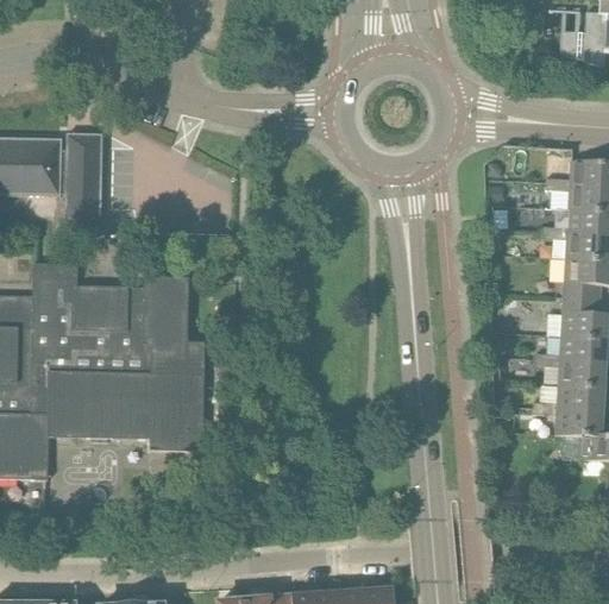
[(598,0),(598,12),(585,11),(584,32),(575,31),(572,58),(603,65),(604,64),(604,51),(608,51),(608,0),(598,0)]
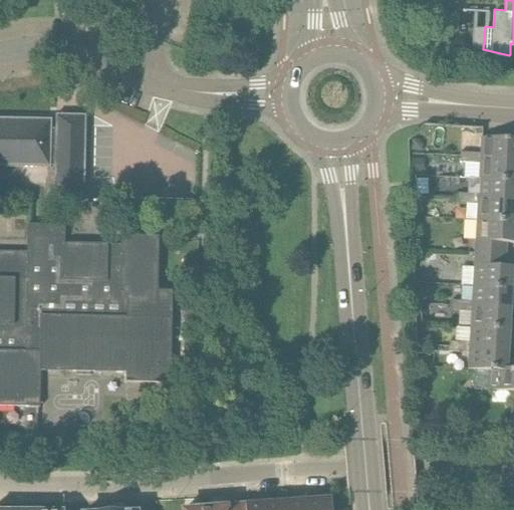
[(54,185),(84,185),(86,112),(56,112),(55,126),(52,126),(51,116),(0,115),(0,164),(51,166),(51,163),(55,163),(54,185)]
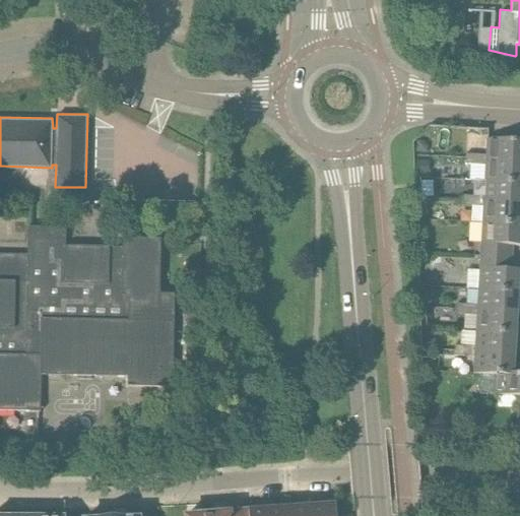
[(486,157),(519,158),(519,137),(489,136),(488,152),(486,157)]
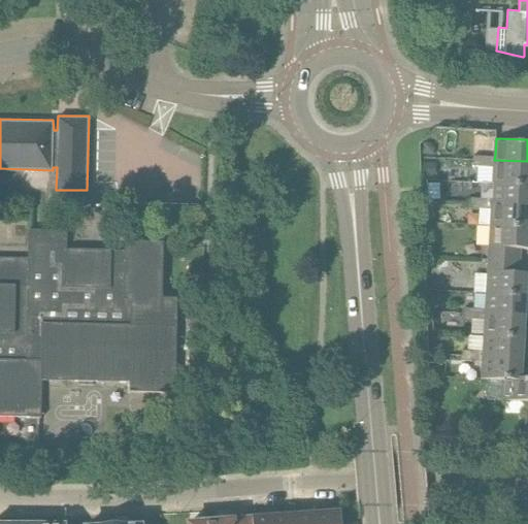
[(484,164),(484,154),(473,154),(472,164),(484,164)]
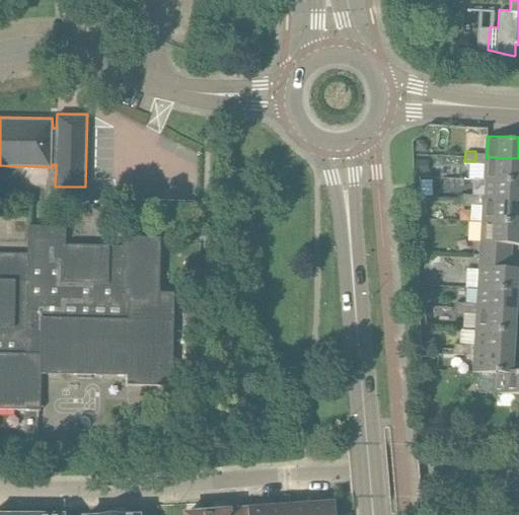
[(485,177),(518,179),(518,158),(486,157),(487,152),(475,151),(475,161),(486,162),(485,177)]
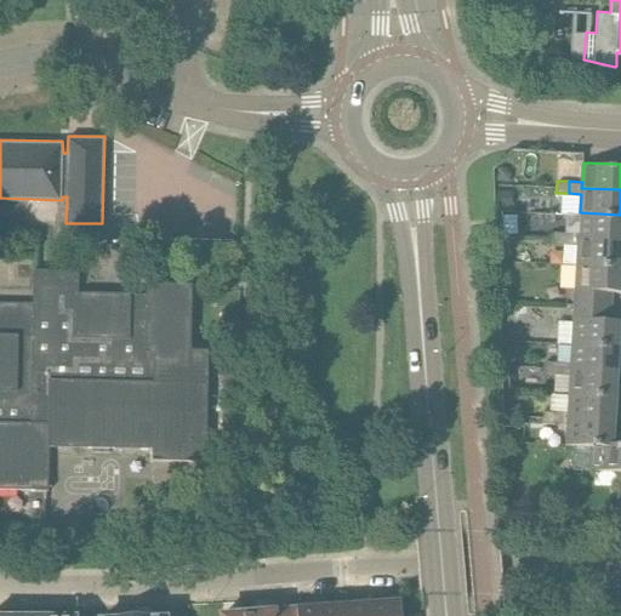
[(579,238),(620,239),(620,215),(580,212),(579,232),(579,238)]
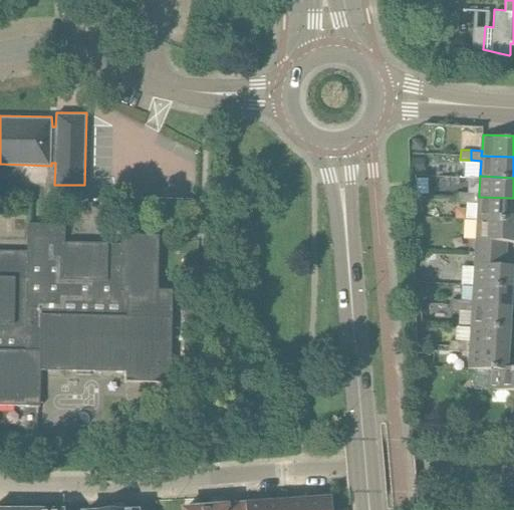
[(468,201),(469,191),(458,190),(458,200),(468,201)]
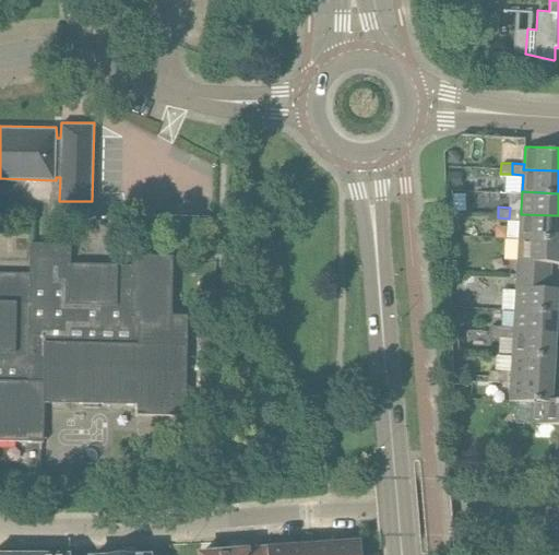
[(520,236),(558,238),(558,215),(521,214),(521,209),(510,208),(509,219),(521,220),(520,236)]
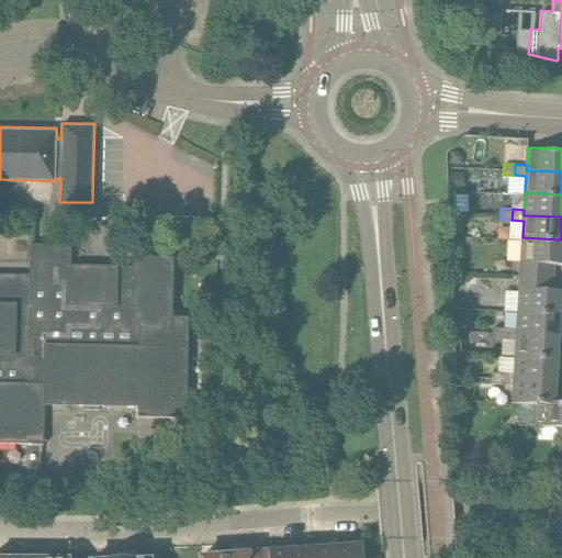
[(520,274),(553,276),(554,263),(561,263),(561,240),(523,237),(520,274)]
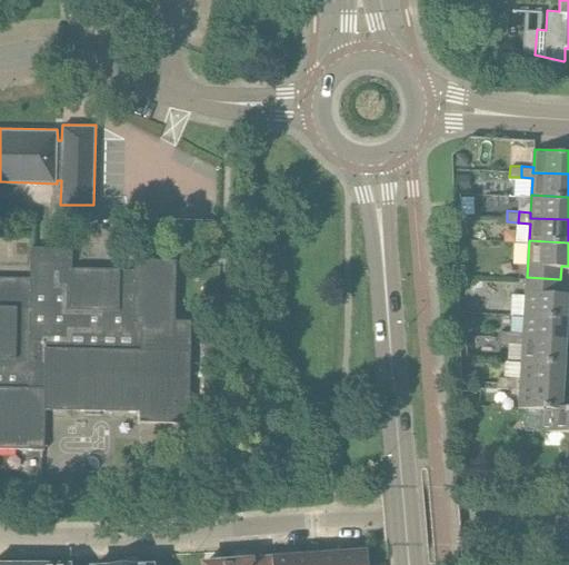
[(45,408),(140,409),(140,420),(189,420),(191,319),(175,319),(176,259),(135,258),(135,278),(119,278),(119,268),(72,267),(72,247),(31,247),(31,277),(0,275),(0,446),(43,448),(45,408)]
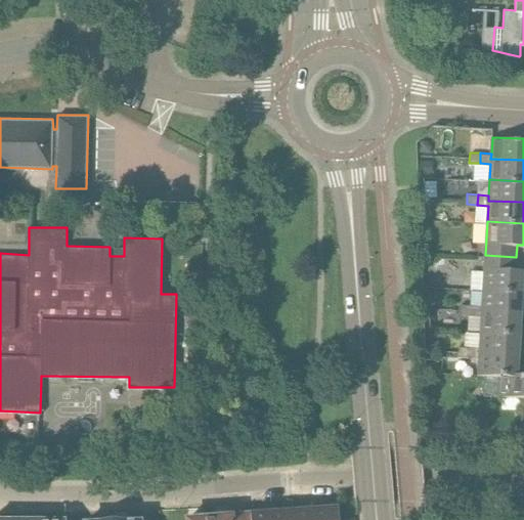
[(483,287),(523,289),(523,269),(515,269),(516,257),(485,255),(483,287)]
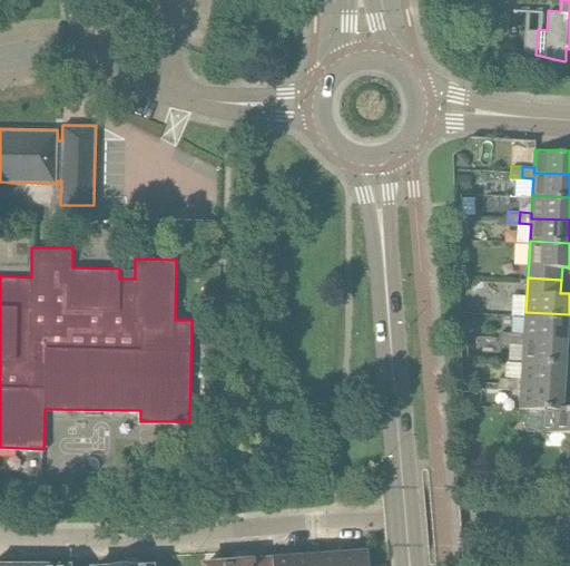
[(524,337),(568,340),(569,314),(526,312),(524,331),(524,337)]
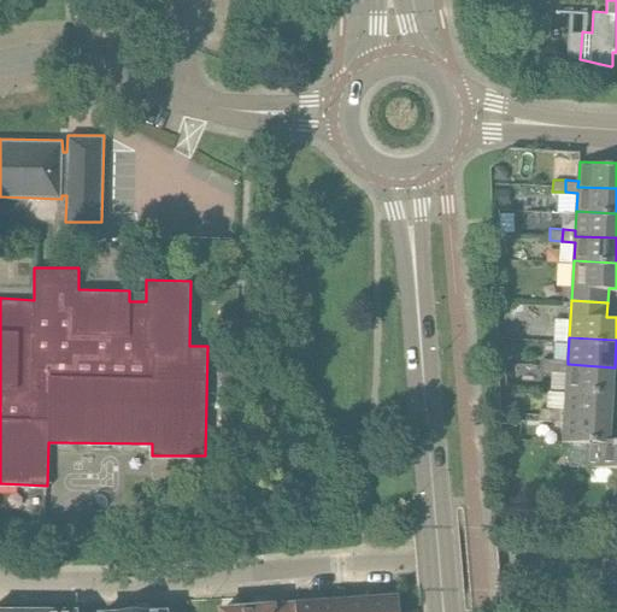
[(554,370),(556,358),(542,357),(542,369),(554,370)]
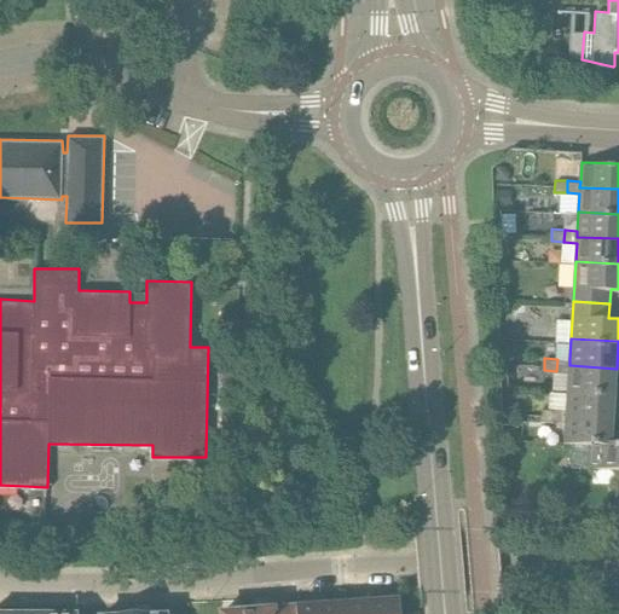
[(568,391),(615,393),(617,369),(570,365),(570,359),(557,359),(556,371),(568,372),(568,391)]
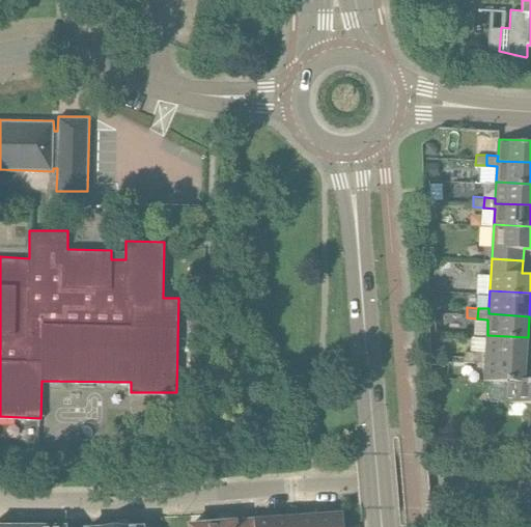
[(485,356),(526,359),(528,337),(487,335),(486,351),(485,356)]
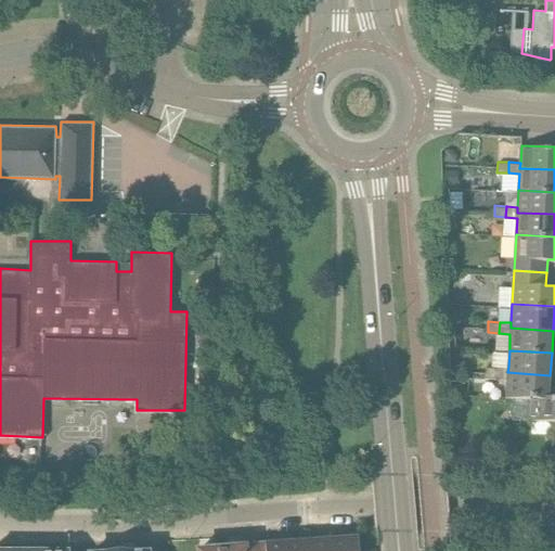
[(497,377),(498,367),(486,366),(485,376),(497,377)]
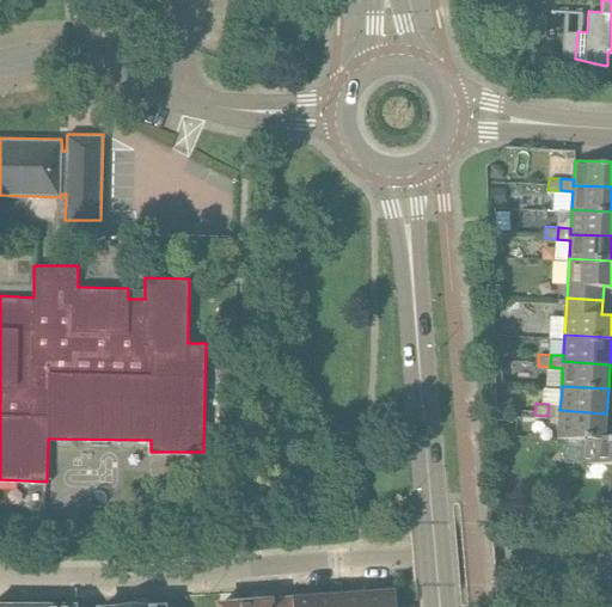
[(605,437),(605,436),(606,414),(560,410),(561,404),(549,404),(548,416),(560,416),(558,436),(582,437),(582,436),(605,437)]
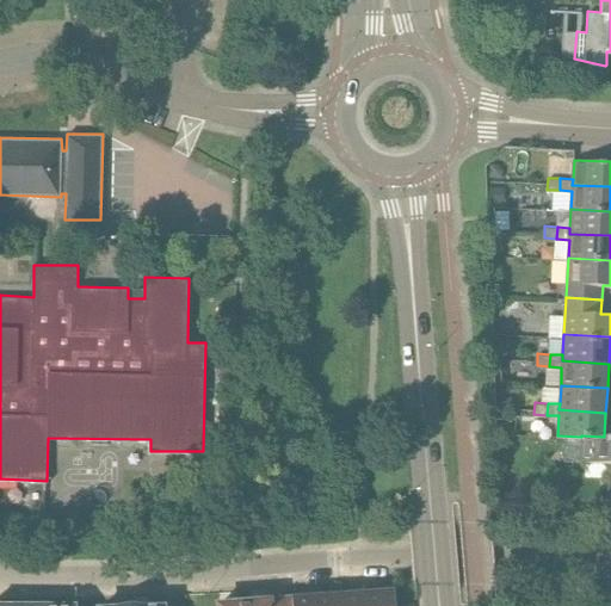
[(581,436),(581,437),(580,461),(610,462),(610,436),(604,436),(604,437),(581,436)]
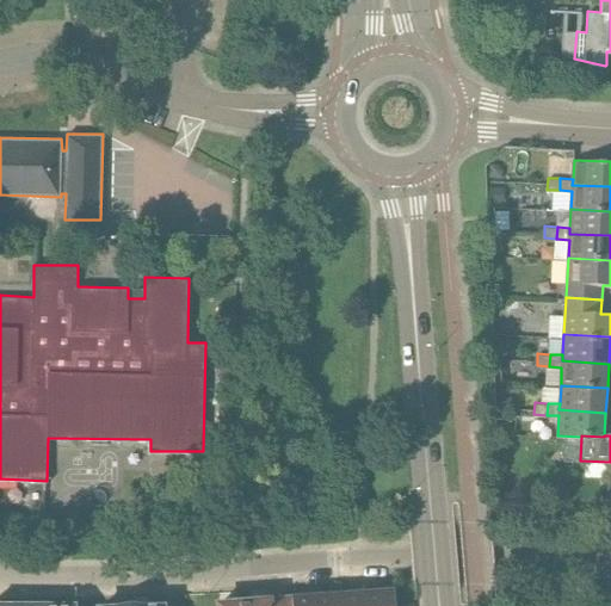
[(344,592),(345,605),(396,605),(395,587),(344,592)]
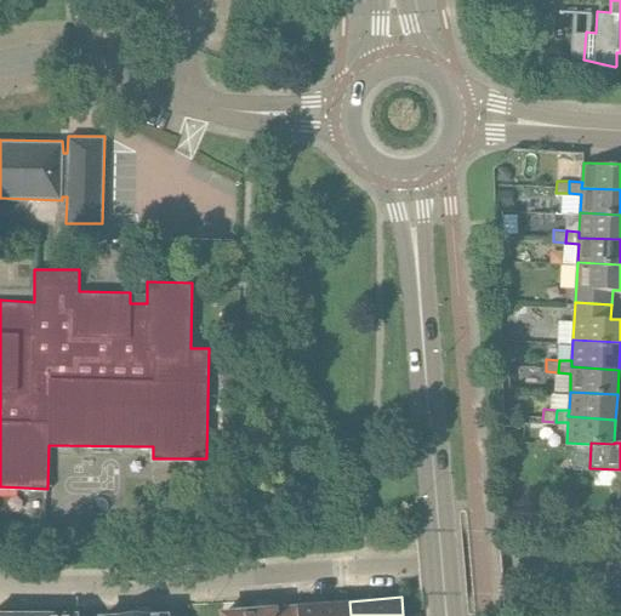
[(351,615),(349,602),(297,605),(297,615),(351,615)]
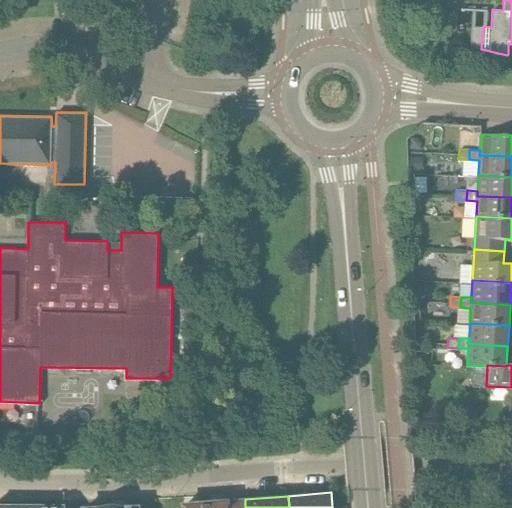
[(245,507),(245,499),(183,505),(183,507),(245,507)]
